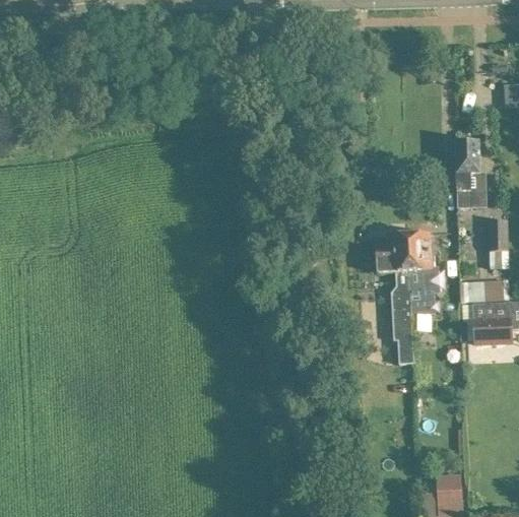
[(518,80),(502,80),(502,106),(518,106),(518,80)]
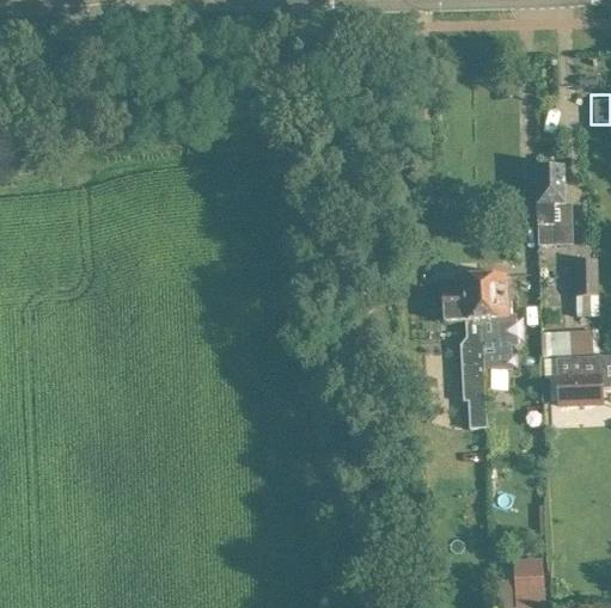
[(536,167),(537,244),(554,244),(553,204),(564,204),(564,166),(536,167)]
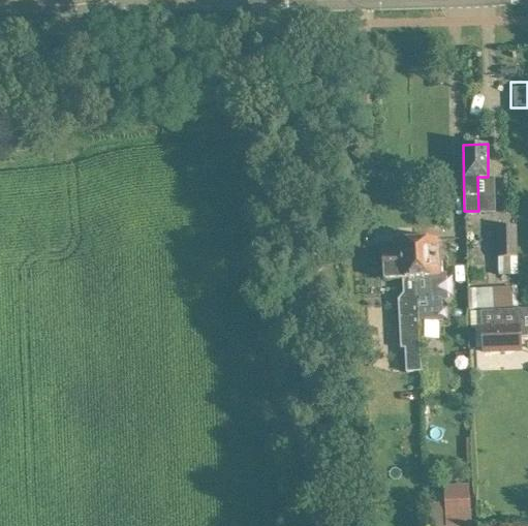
[(497,224),(498,255),(517,255),(516,224),(497,224)]
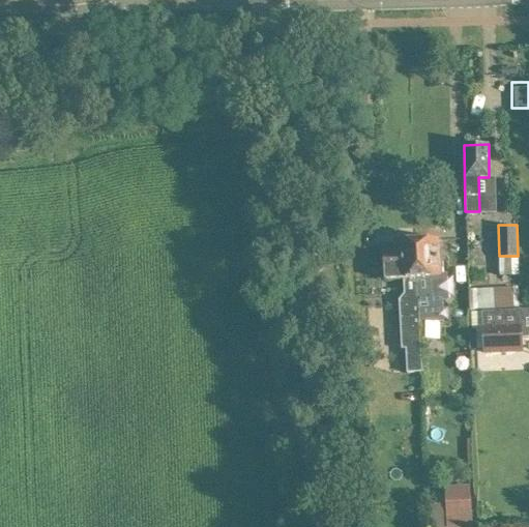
[(438,237),(412,239),(416,297),(419,354),(420,354),(443,353),(441,297),(446,297),(445,273),(439,273),(438,237)]
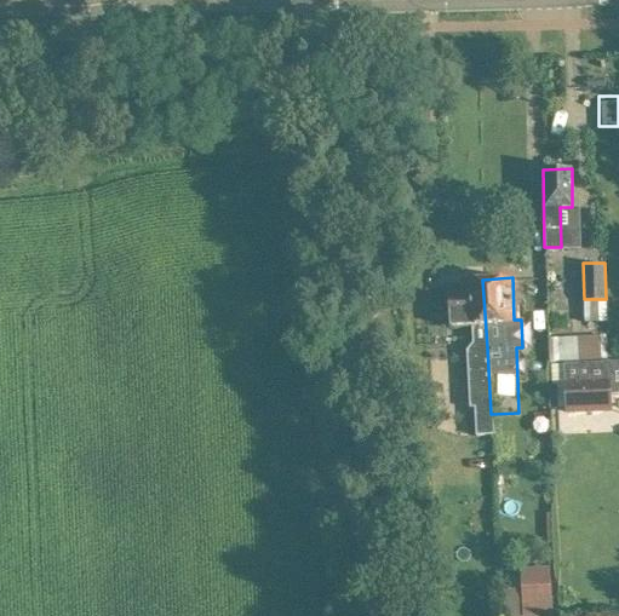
[(492,432),(492,414),(491,414),(487,347),(482,280),(463,281),(463,292),(450,293),(451,326),(473,323),(474,340),(465,349),(469,406),(474,406),(475,433),(492,432)]
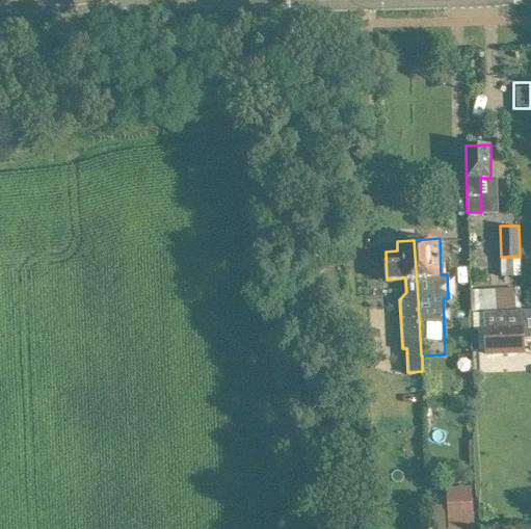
[(524,351),(522,310),(481,312),(483,353),(524,351)]
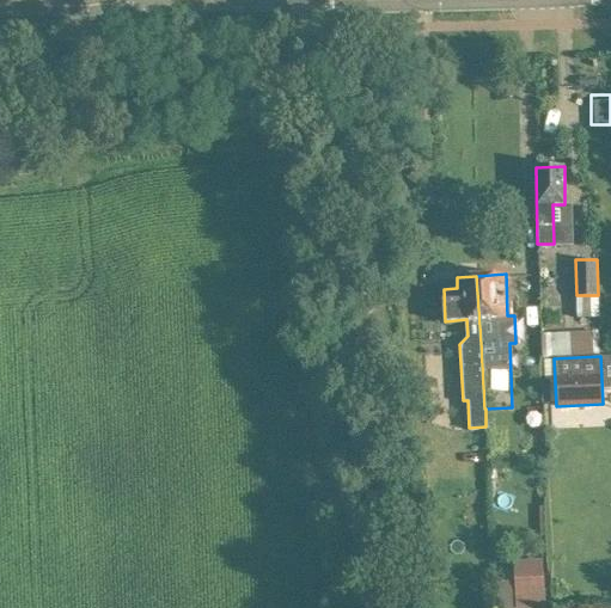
[(543,589),(542,556),(511,558),(513,590),(543,589)]
